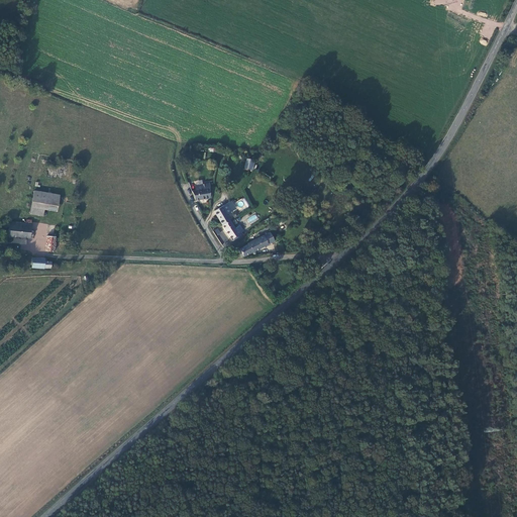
[(251,171),(253,161),(247,160),(245,170),(251,171)]
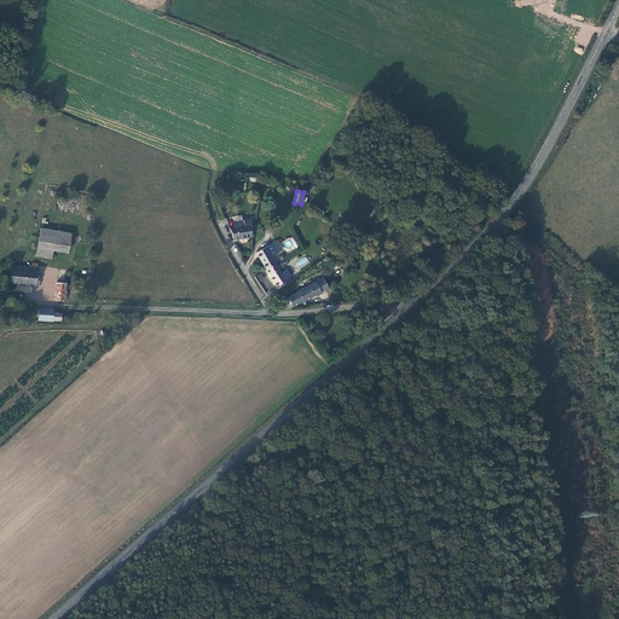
[(252,237),(249,220),(236,221),(237,227),(230,229),(233,241),(252,237)]
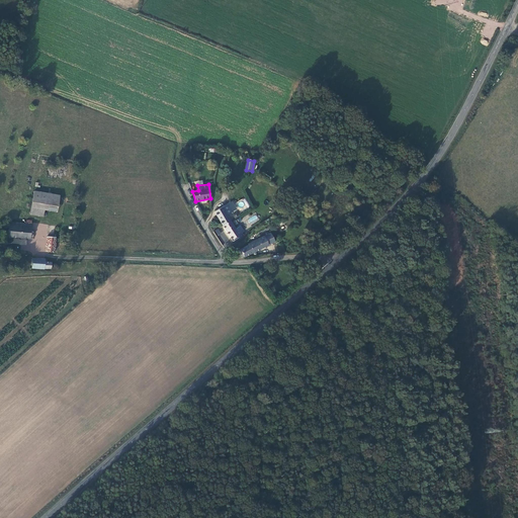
[(57,210),(60,195),(34,191),(30,214),(44,216),(44,208),(57,210)]
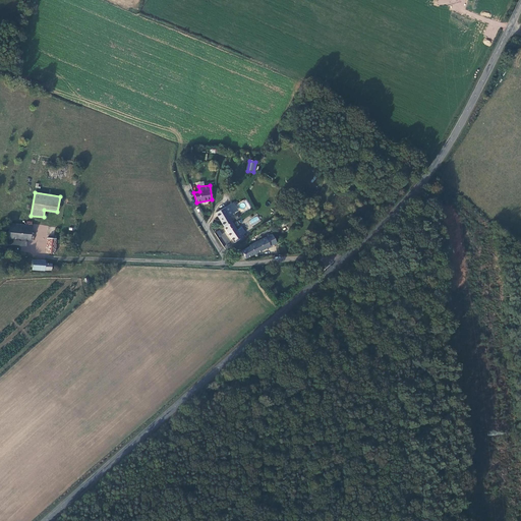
[(233,204),(229,205),(235,214),(238,212),(233,204)]
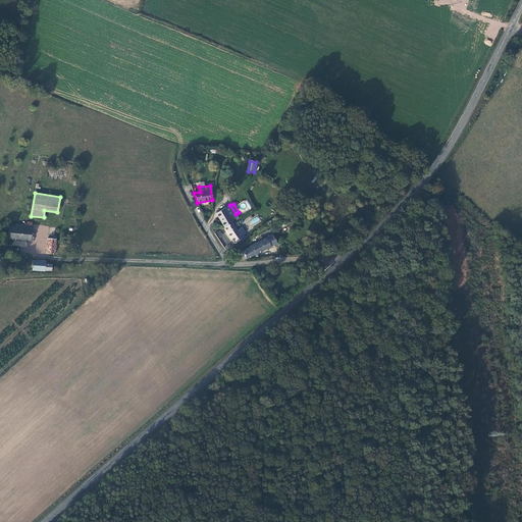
[(217,213),(224,228),(233,223),(230,217),(236,214),(229,205),(217,213)]
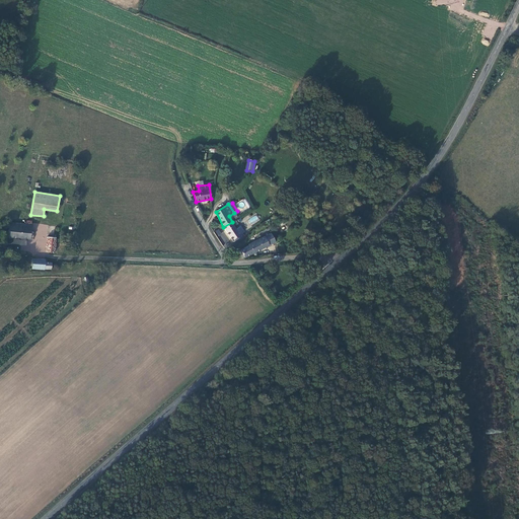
[(247,219),(250,224),(260,221),(256,215),(247,219)]
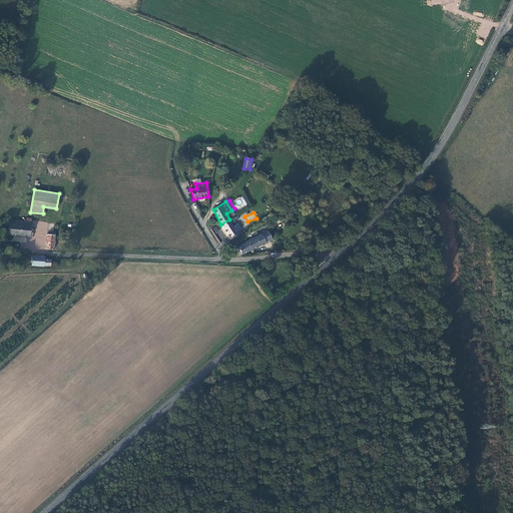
[(231,239),(239,234),(229,219),(220,224),(231,239)]
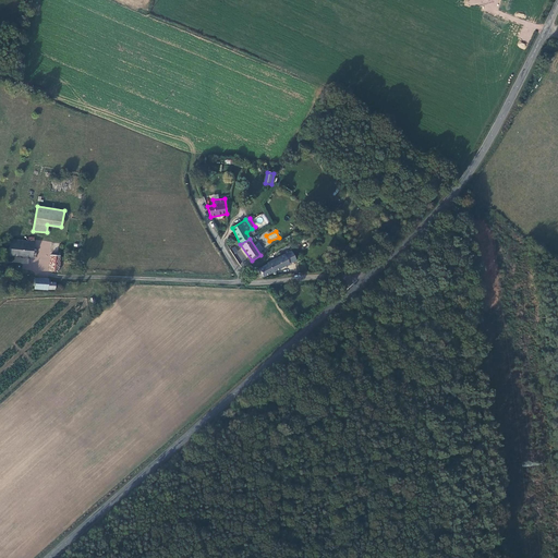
[(33,242),(26,241),(9,240),(8,255),(32,257),(33,242)]
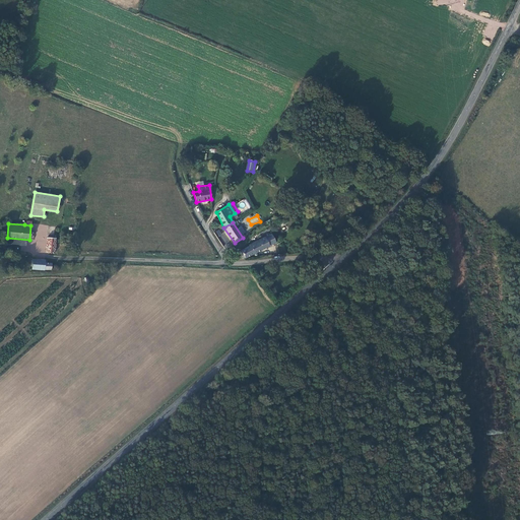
[(239,252),(243,259),(245,259),(275,243),(269,230),(250,239),(252,244),(249,245),(250,247),(239,252)]
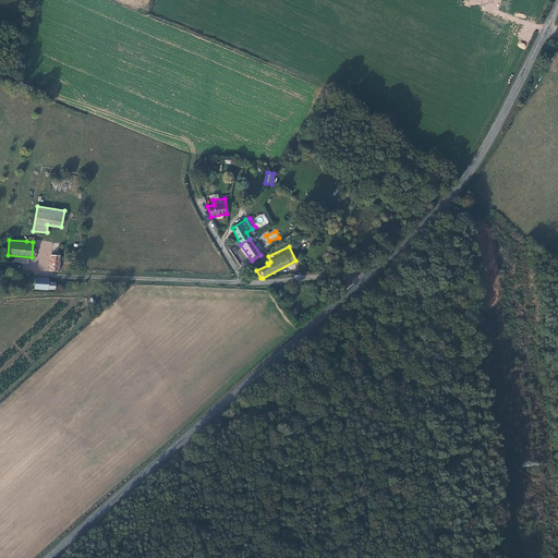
[(59,271),(60,261),(60,256),(50,255),(49,270),(59,271)]
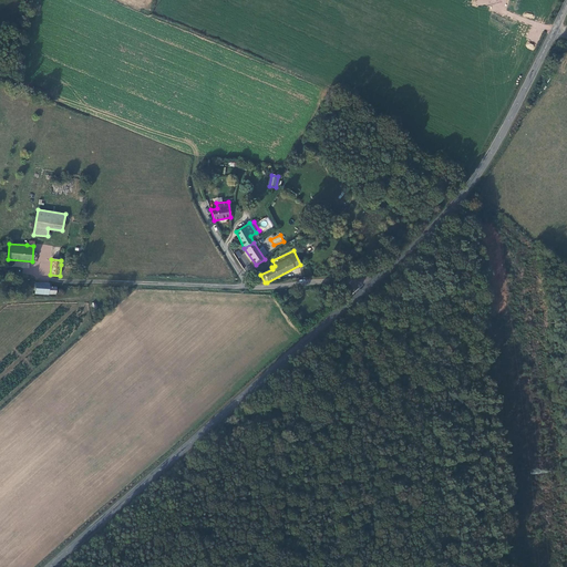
[(49,284),(35,284),(35,295),(49,295),(49,294),(49,287),(49,284)]
